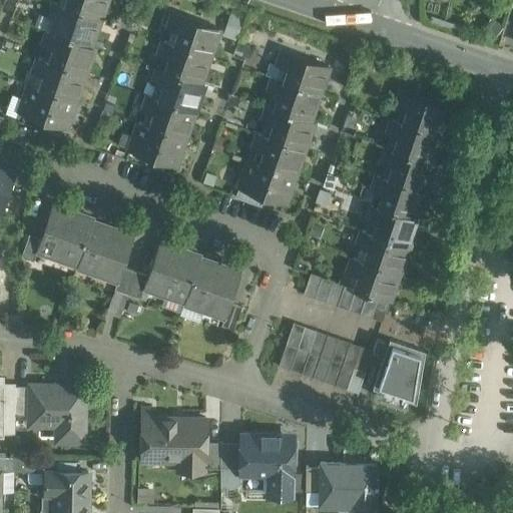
[(64,3),(54,0),(52,0),(47,14),(59,18),(55,31),(90,43),(96,28),(94,28),(98,15),(64,3)]
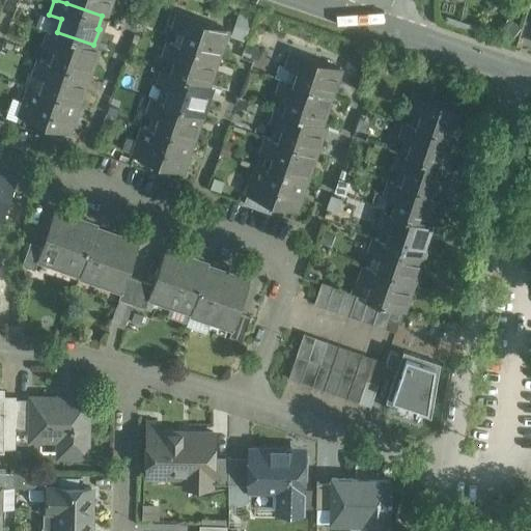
[(107,0),(67,0),(66,3),(102,16),(104,17),(109,1),(107,0)]
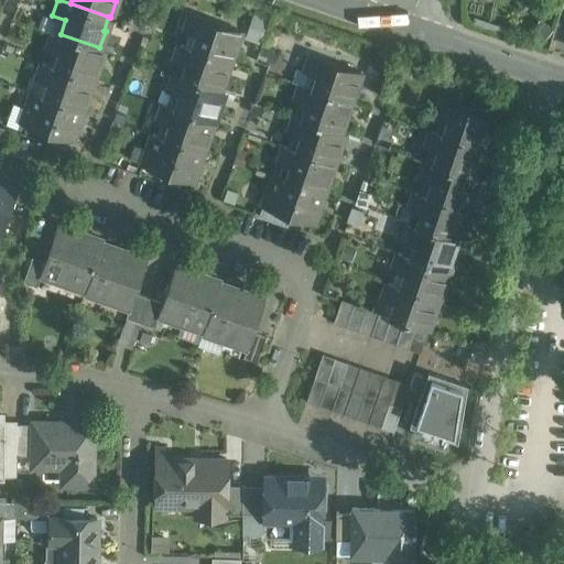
[(240,26),(190,10),(184,26),(196,30),(192,45),(229,57),(231,58),(238,42),(235,41),(240,26)]
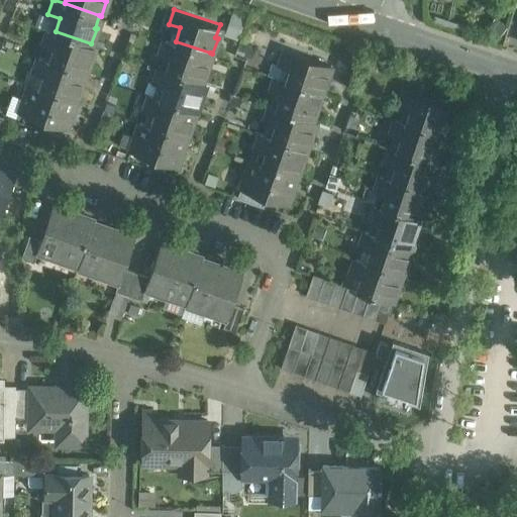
[(56,31),(47,28),(41,43),(54,47),(49,60),(83,72),(86,73),(91,58),(88,57),(93,43),(91,43),(56,31)]
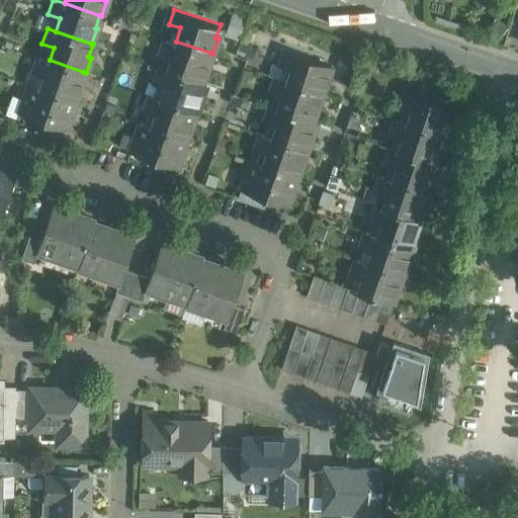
[(176,41),(164,37),(159,52),(171,56),(166,69),(203,82),(208,66),(205,65),(210,53),(176,41)]
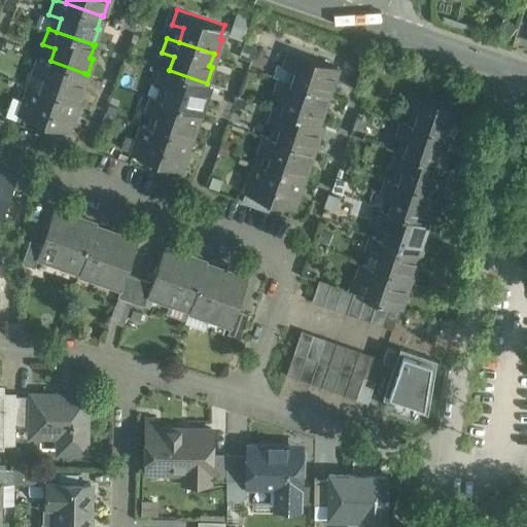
[(338,64),(290,48),(285,63),(296,68),(292,80),(327,93),(329,94),(335,78),(332,77),(338,64)]
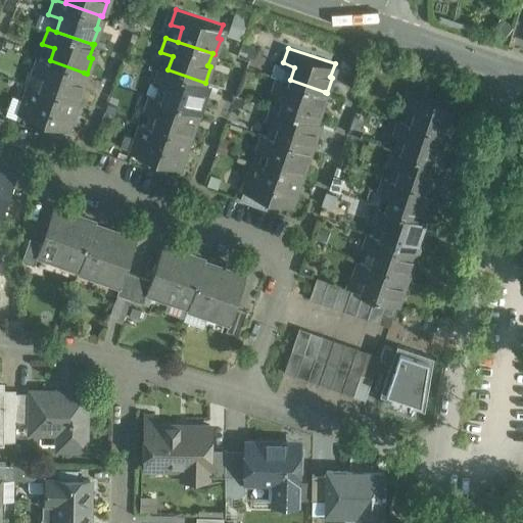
[(50,60),(38,56),(33,72),(44,76),(40,89),(75,100),(77,101),(82,87),(80,86),(84,73),(50,60)]
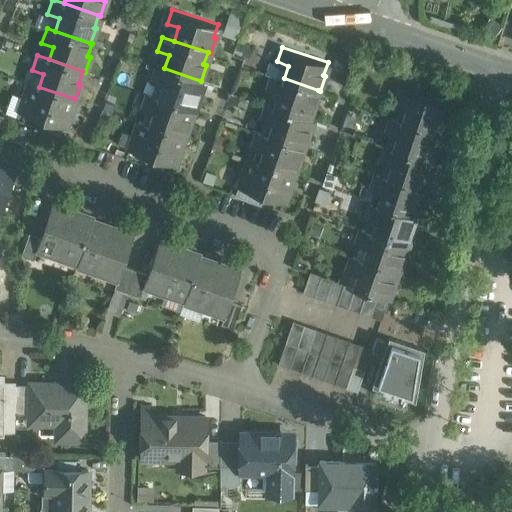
[(164,68),(157,66),(152,80),(163,84),(159,97),(192,109),(195,109),(200,94),(198,93),(202,81),(164,68)]
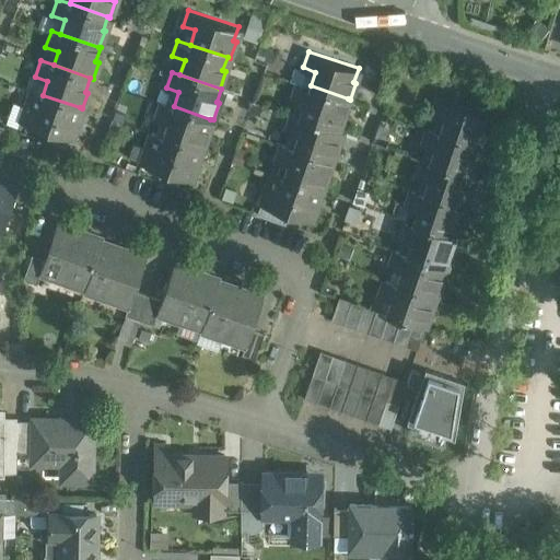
[(311,85),(298,81),(292,97),(305,102),(300,116),(339,129),(346,113),(343,112),(348,98),(311,85)]
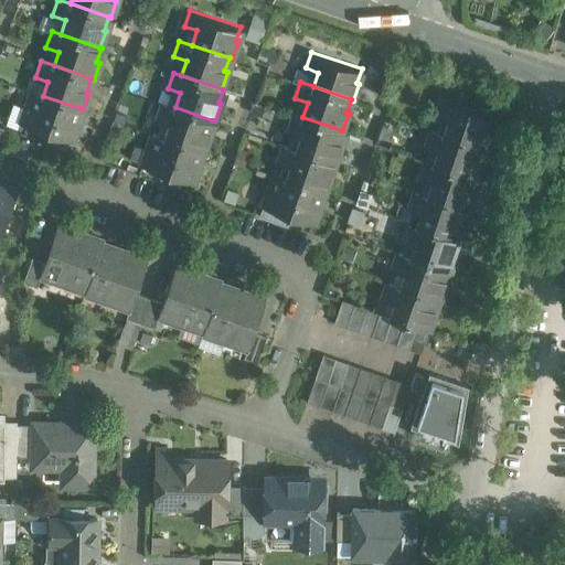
[(43,96),(30,92),(20,121),(73,140),(78,124),(75,123),(81,108),(43,96)]
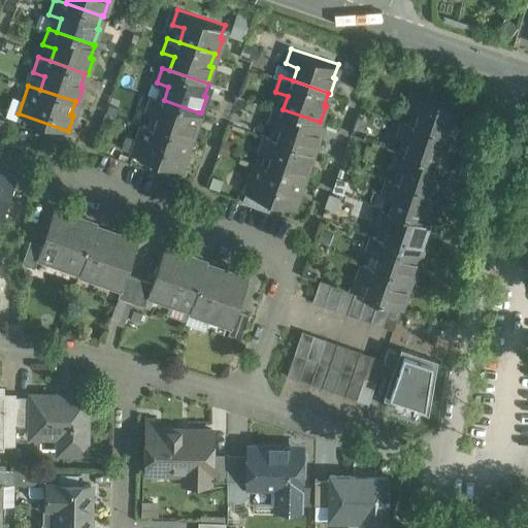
[(460,107),(413,91),(407,106),(420,110),(416,123),(450,135),(453,135),(458,121),(456,121),(460,107)]
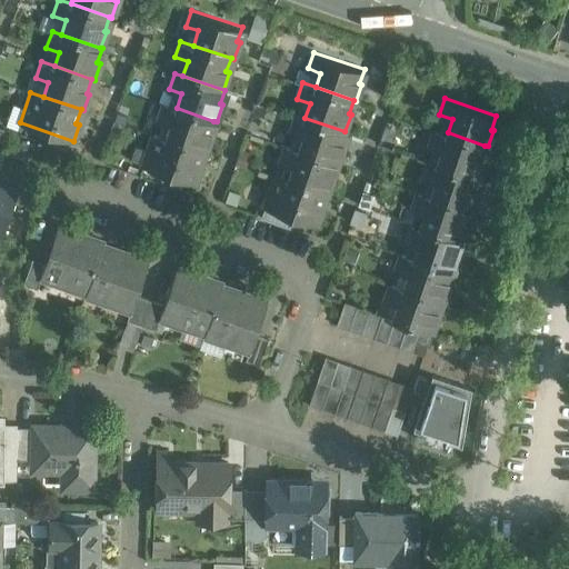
[(177,108),(163,103),(158,120),(170,123),(166,138),(203,151),(206,152),(211,136),(209,135),(213,121),(177,108)]
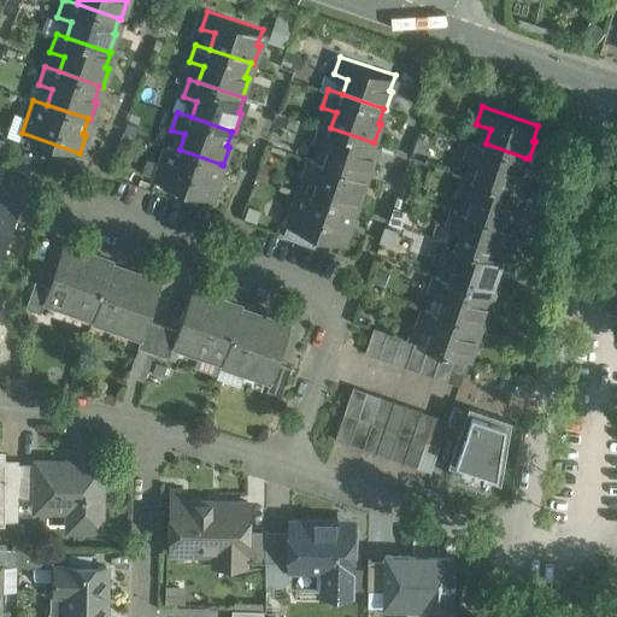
[(330,128),(322,124),(316,142),(329,147),(324,163),(364,176),(366,177),(374,159),(371,158),(376,144),(374,142),(330,128)]
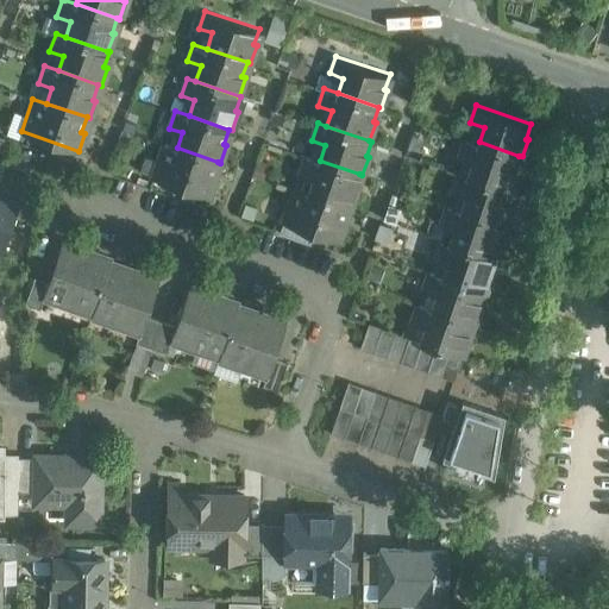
[(479,142),(465,137),(459,155),(472,159),(468,174),(510,189),(516,173),(514,171),(519,156),(479,142)]
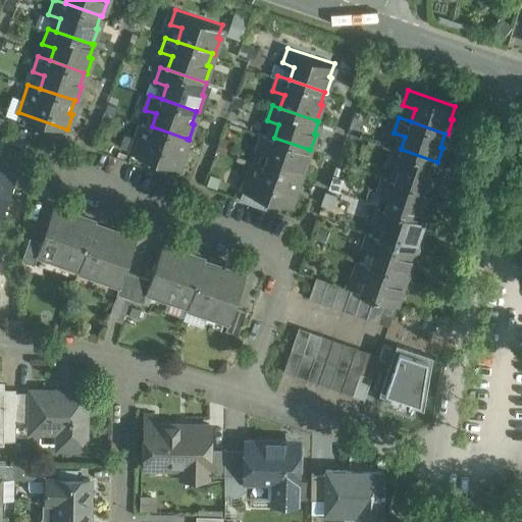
[(152,126),(141,122),(131,151),(178,167),(185,152),(183,151),(187,139),(152,126)]
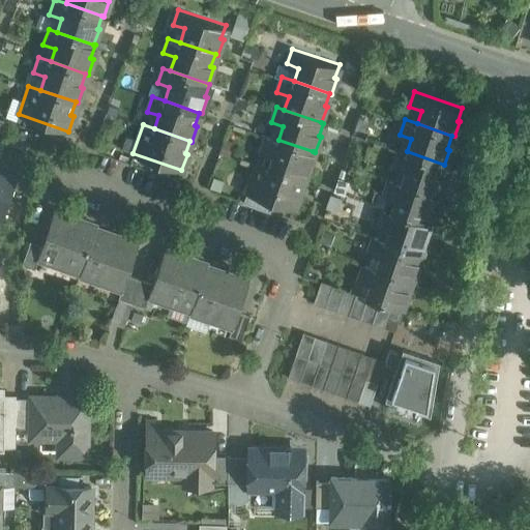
[(278,140),(266,136),(260,154),(271,158),(268,168),(303,179),(305,180),(311,165),(308,164),(313,151),(278,140)]
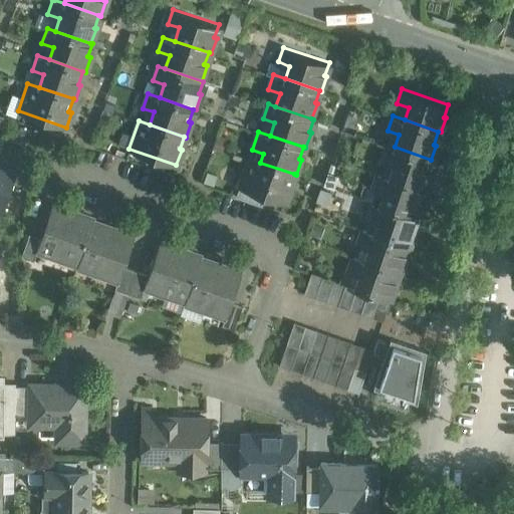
[(395,147),(388,145),(382,160),(394,163),(389,176),(423,188),(425,188),(430,174),(428,173),(433,160),(431,160),(395,147)]
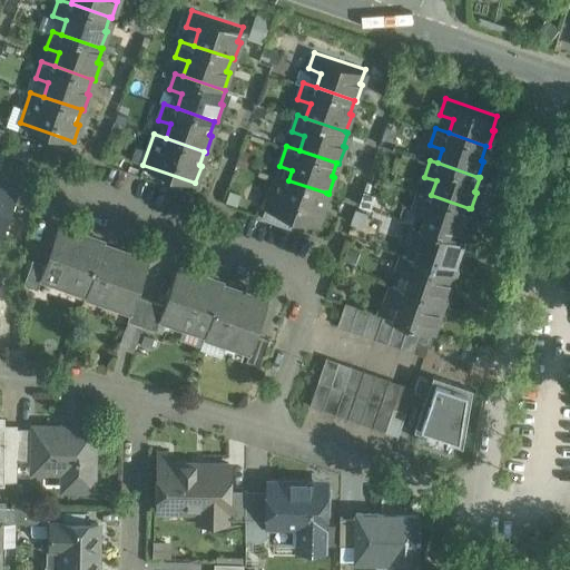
[(288,180),(275,176),(265,206),(317,224),(323,207),(321,206),(326,193),(288,180)]
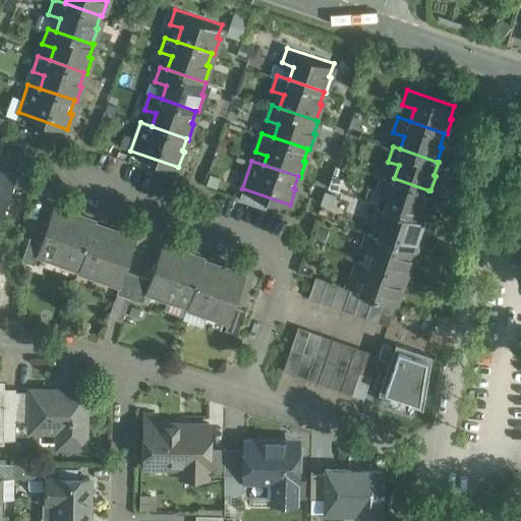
[(23,175),(0,166),(0,214),(8,218),(23,175)]
